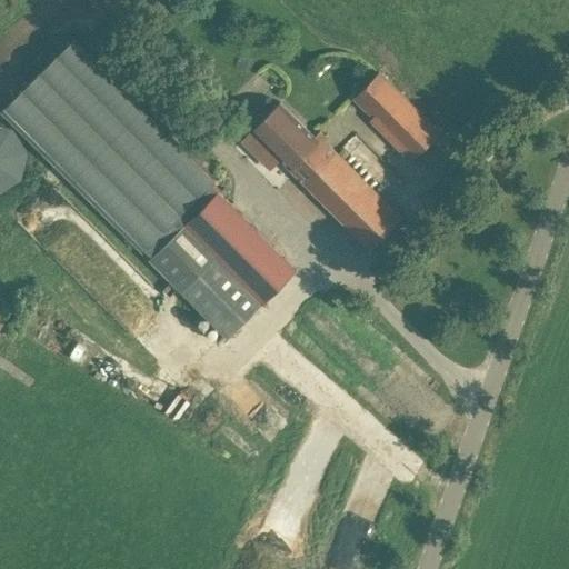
[(152,262),(147,266),(226,345),(296,275),(211,189),(215,187),(72,42),(0,112),(0,116),(9,126),(13,127),(19,136),(140,259),(145,256),(152,262)]
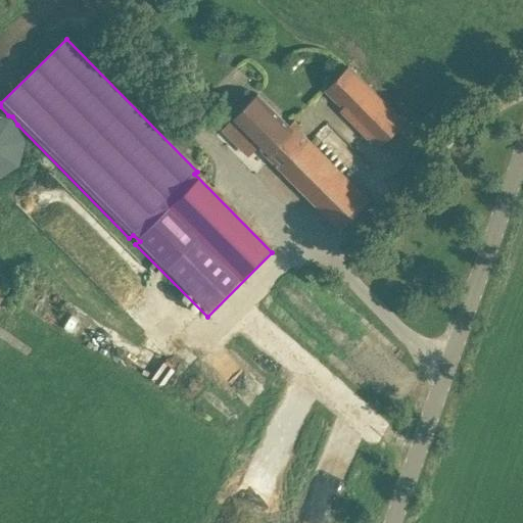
[(325,89),(381,145),(405,122),(348,65),(325,89)]
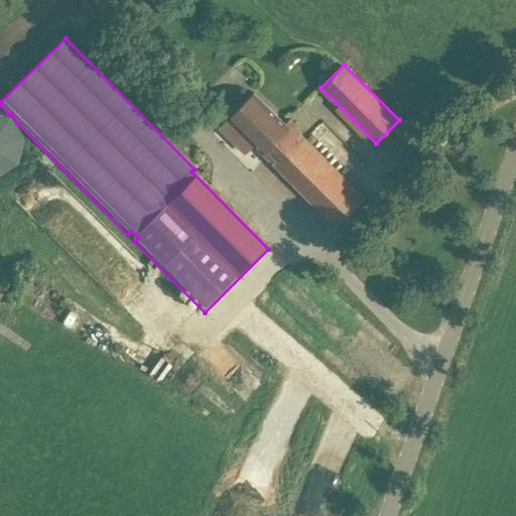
[(449,90),(456,100),(466,94),(460,84),(449,90)]
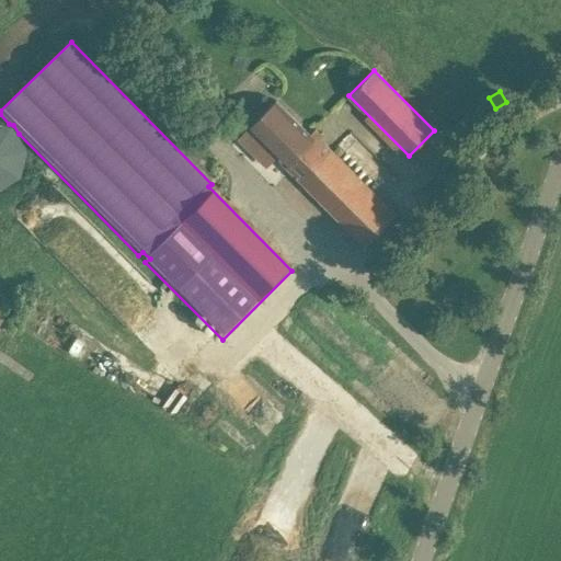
[(277,99),(248,128),(366,245),(397,215),(321,139),(323,138),(323,136),(315,128),(311,133),(277,99)]
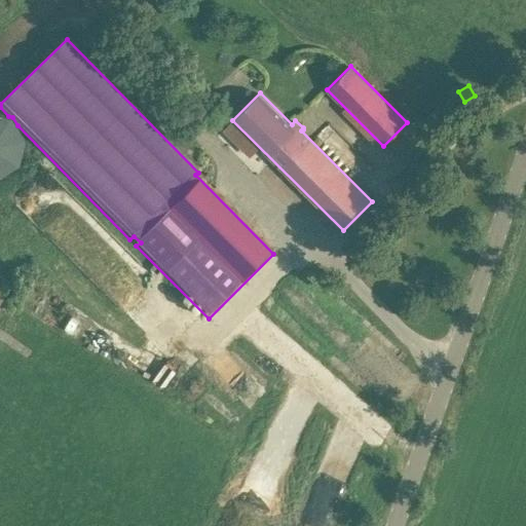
[(0,177),(20,165),(27,140),(11,119),(0,115),(0,177)]
